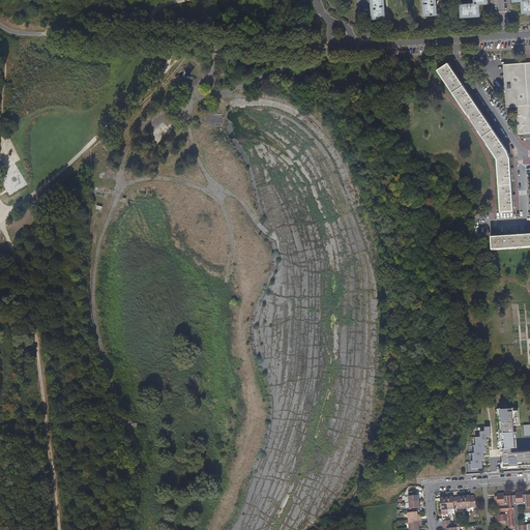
[(372,0),(374,18),(386,17),(384,0),(423,0),(425,15),(438,13),(436,0),(372,0)]
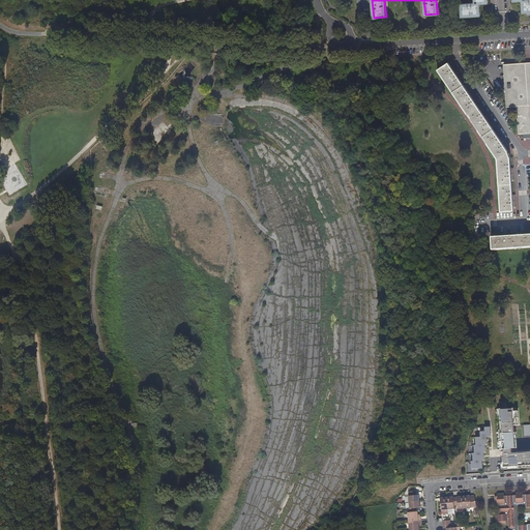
[(461,3),(462,16),(480,15),(479,2),(489,2),(488,0),(474,0),(475,2),(461,3)]
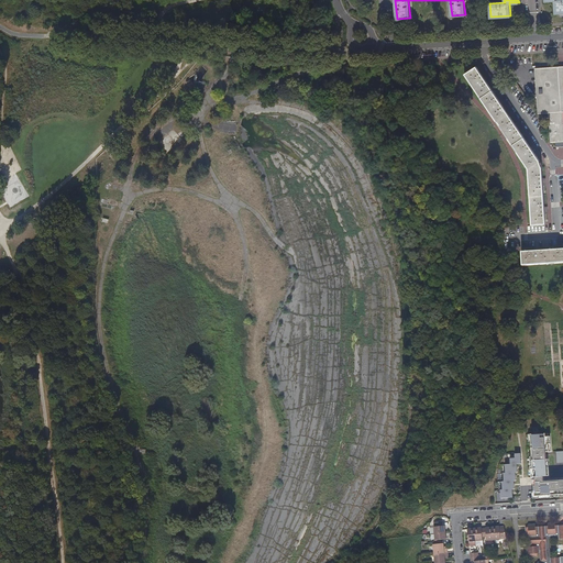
[(562,0),(545,0),(549,0),(554,0),(555,12),(562,11),(562,0)]
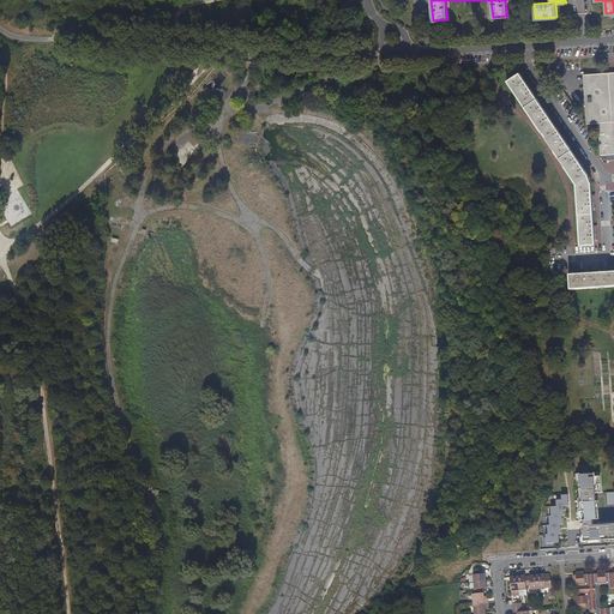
[(577,185),(582,246),(596,245),(595,233),(597,233),(597,228),(595,227),(593,202),(595,202),(595,197),(593,196),(593,190),(591,185),(590,180),(589,176),(588,174),(585,170),(583,168),(585,167),(583,162),(579,163),(566,142),(567,140),(566,136),(563,137),(548,115),(551,113),(547,109),(546,112),(531,90),(534,88),(530,84),(528,85),(521,74),(509,82),(536,122),(577,185)]
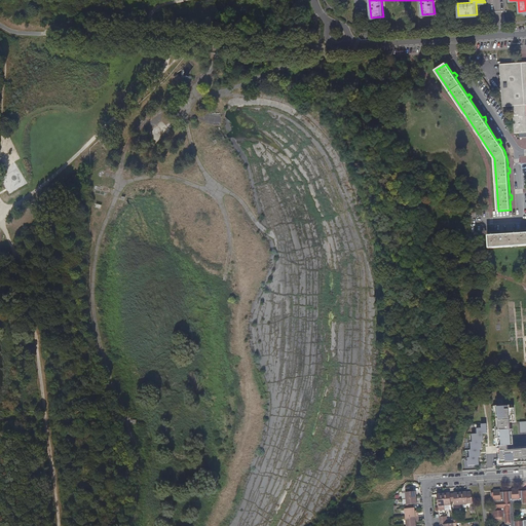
[(525,65),(502,67),(504,107),(515,106),(517,134),(525,133),(525,65)]
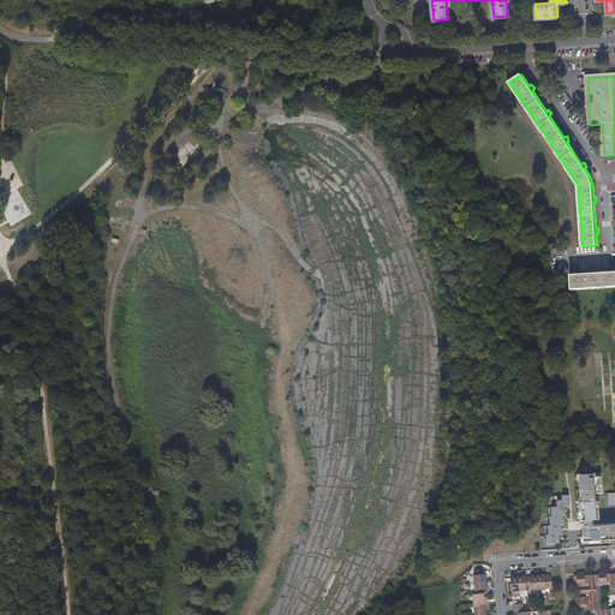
[(572,278),(572,292),(614,288),(614,272),(614,273),(614,275),(590,276),(590,274),(584,275),(584,276),(572,278)]
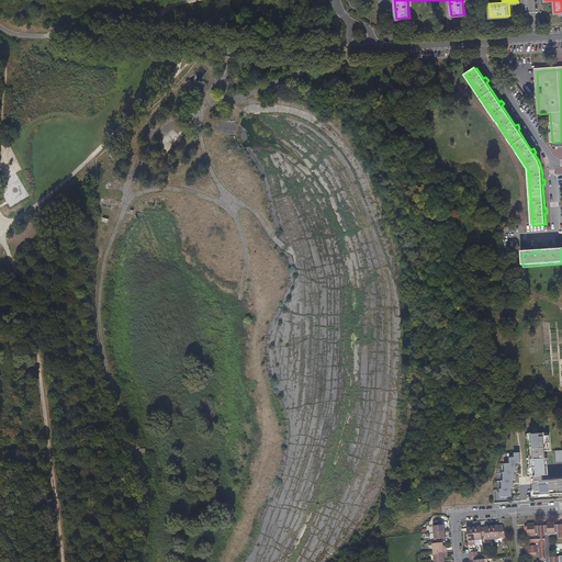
[(542,434),(529,435),(534,496),(561,494),(561,480),(543,482),(542,479),(546,478),(542,434)]
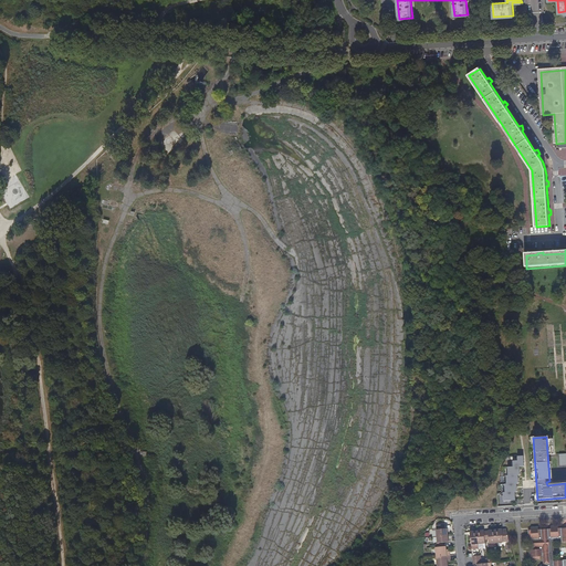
[(503,494),(503,502),(515,501),(515,493),(517,493),(516,484),(519,484),(519,477),(520,477),(520,469),(525,468),(524,457),(516,457),(517,461),(512,461),(513,468),(506,468),(507,477),(506,477),(506,485),(504,485),(505,494),(503,494)]
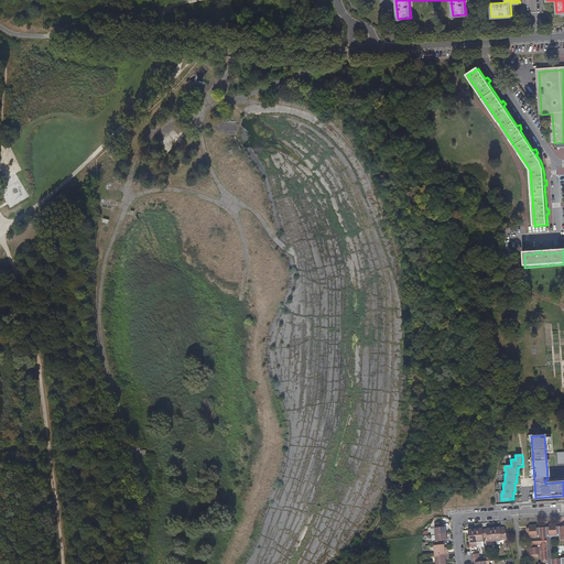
[(446,563),(447,560),(449,560),(449,551),(446,552),(446,546),(444,546),(443,542),(448,542),(447,528),(446,528),(446,523),(437,524),(438,529),(437,529),(438,542),(435,543),(436,563),(446,563)]
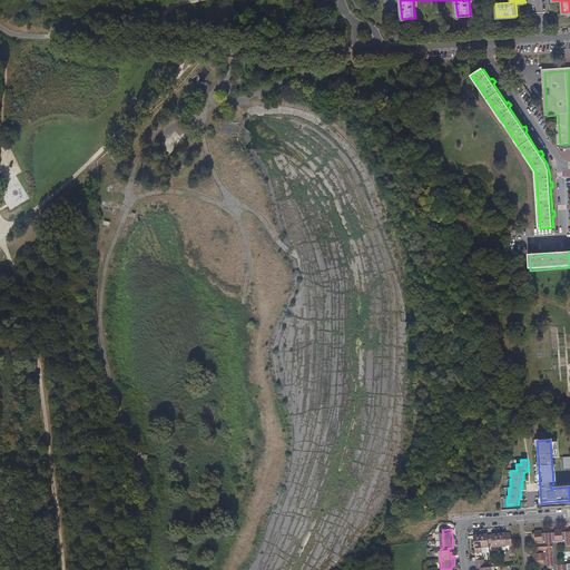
[(569,569),(569,533),(566,534),(563,532),(561,530),(557,530),(556,532),(543,533),(541,531),(537,531),(533,537),(533,540),(536,541),(537,541),(537,554),(534,557),(534,560),(537,561),(538,561),(538,562),(540,564),(543,564),(546,562),(546,561),(548,561),(549,569),(546,569),(569,569)]
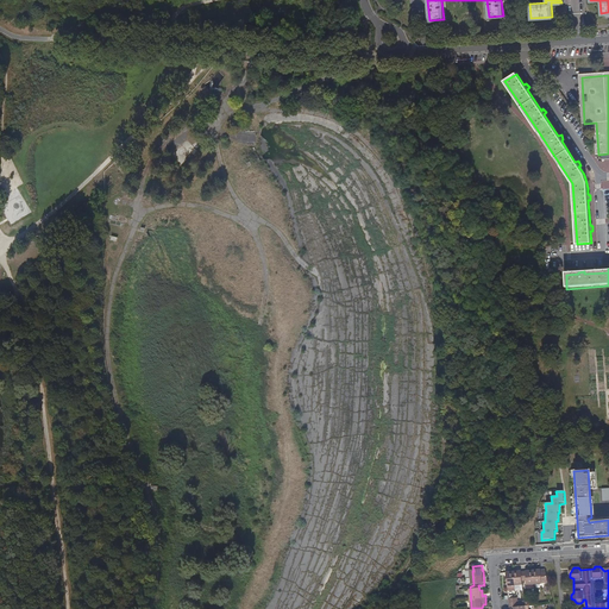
[(548,579),(546,570),(508,573),(509,584),(525,583),(523,581),(528,581),(528,585),(544,584),(544,579),(548,579)]
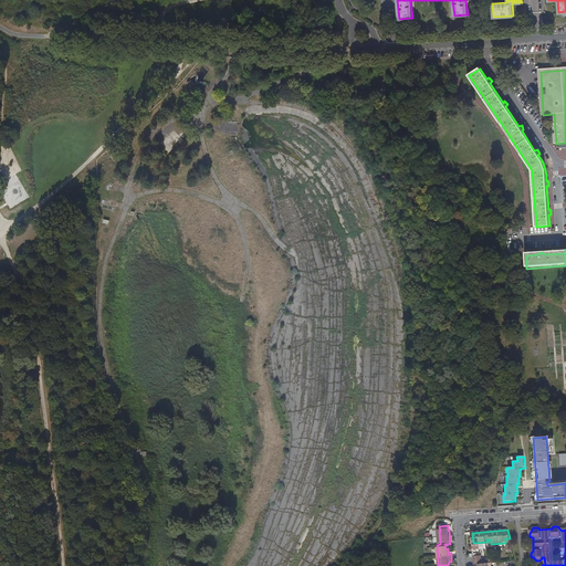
[(492,565),(492,558),(489,558),(488,557),(482,558),(482,554),(473,555),(474,563),(478,563),(478,565),(492,565)]
